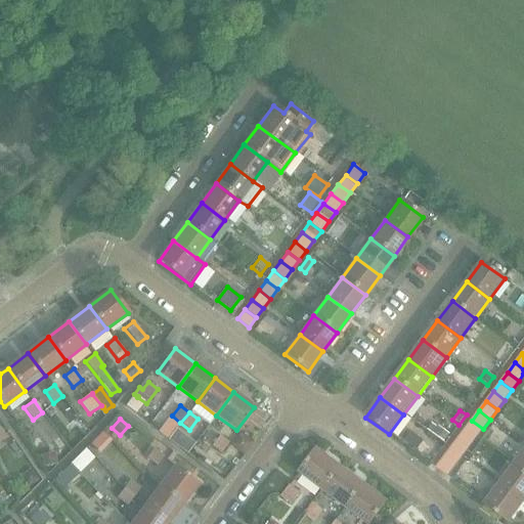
[(476,438),(483,429),(472,421),(464,430),(476,438)]
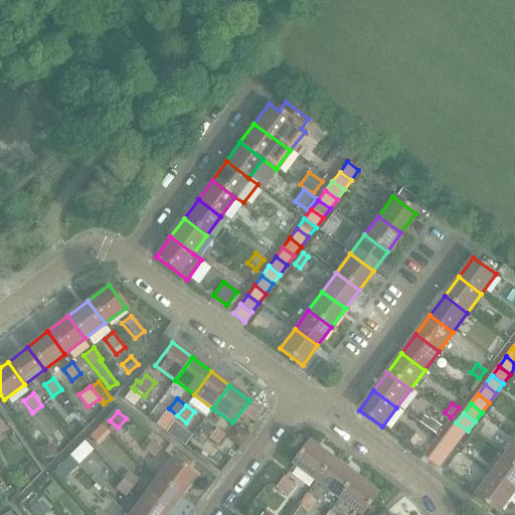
[(422,416),(418,422),(436,435),(441,426),(430,418),(428,420),(422,416)]
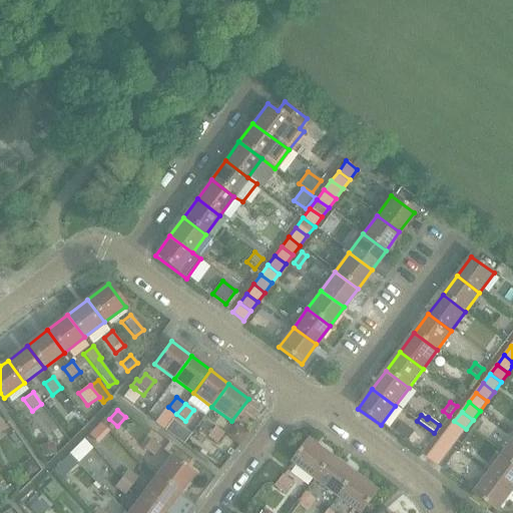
[(459,439),(466,429),(454,421),(447,430),(459,439)]
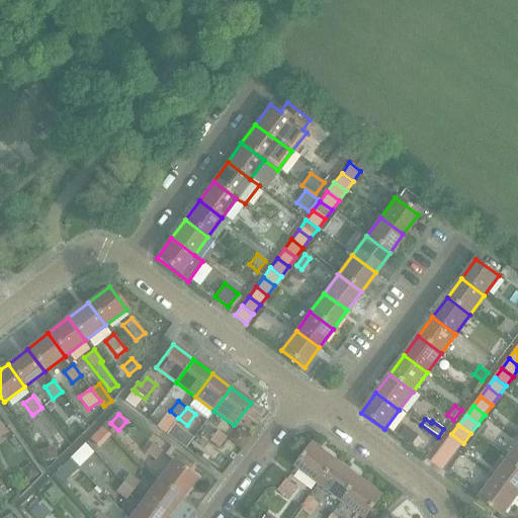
[(405,427),(399,435),(410,444),(417,436),(405,427)]
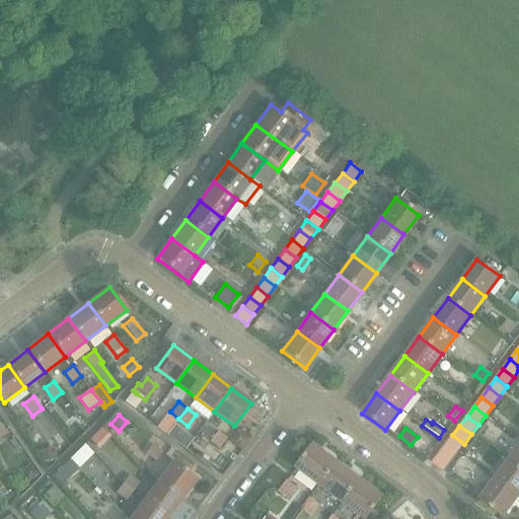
[(218,447),(225,437),(217,432),(210,441),(218,447)]
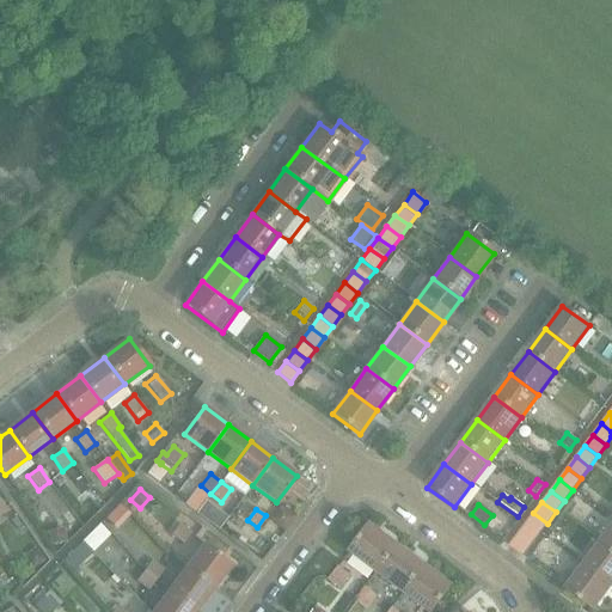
[(539,534),(548,524),(533,513),(525,525),(539,534)]
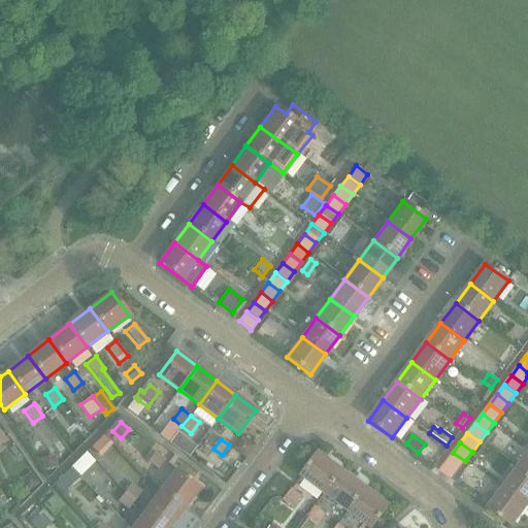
[(147,461),(158,469),(165,460),(155,452),(147,461)]
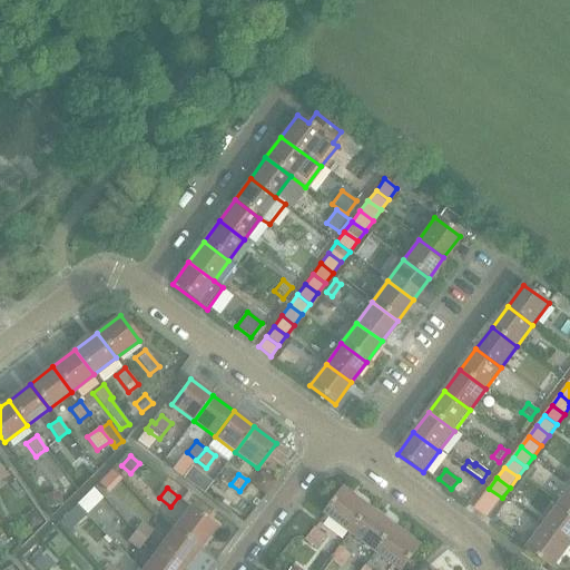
[(345,489),(326,513),(352,532),(371,508),(345,489)]
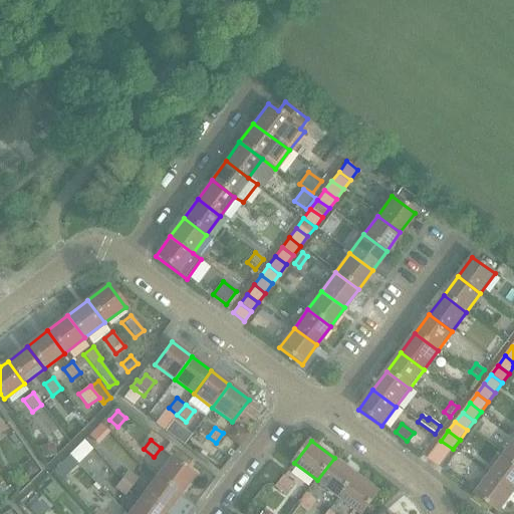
[(446,458),(453,449),(441,441),(435,450),(446,458)]
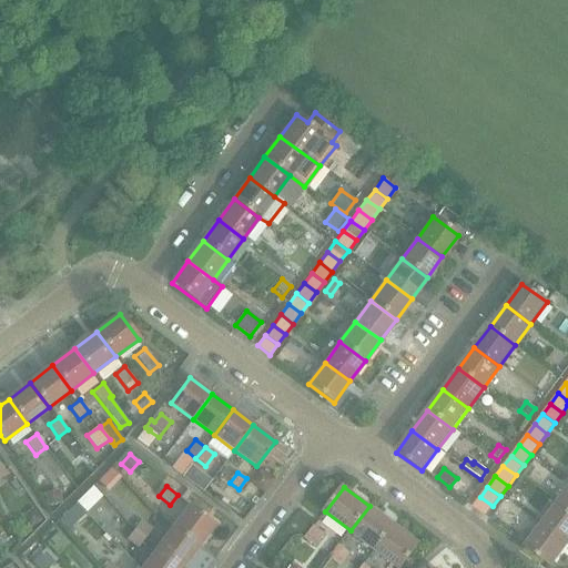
[(567,513),(567,489),(557,505),(567,513)]
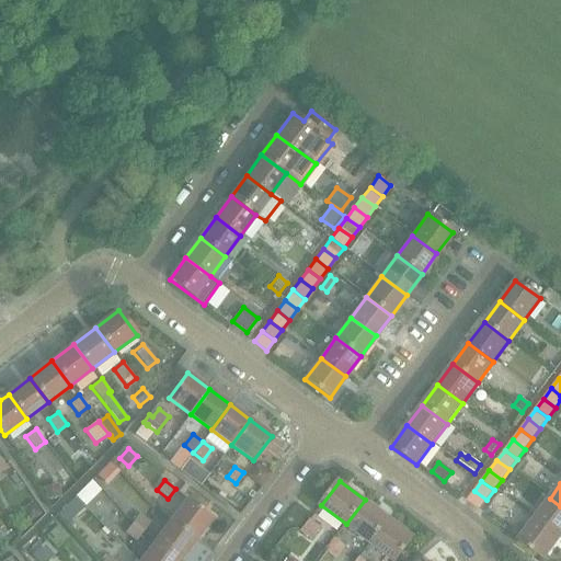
[(58,484),(44,488),(46,501),(60,497),(58,484)]
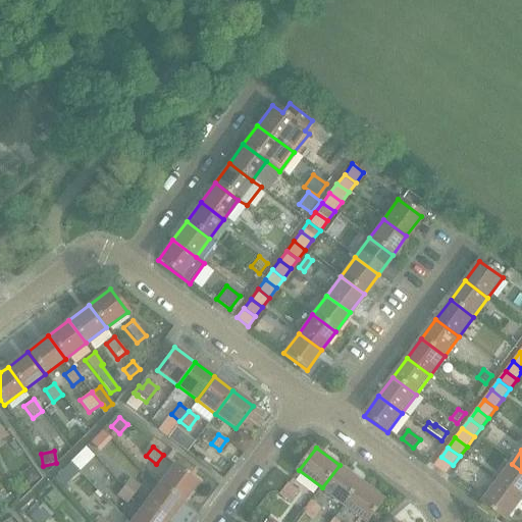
[(445,475),(453,465),(441,457),(433,467),(445,475)]
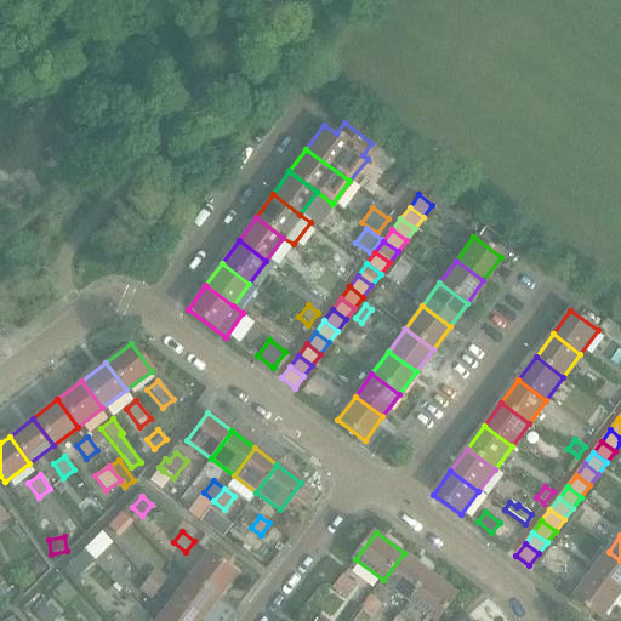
[(208,551),(189,575),(216,596),(234,571),(208,551)]
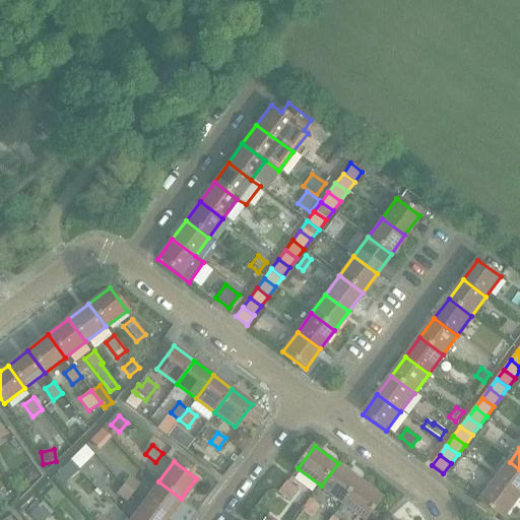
[(518,498),(519,495),(519,469),(510,462),(496,481),(518,498)]
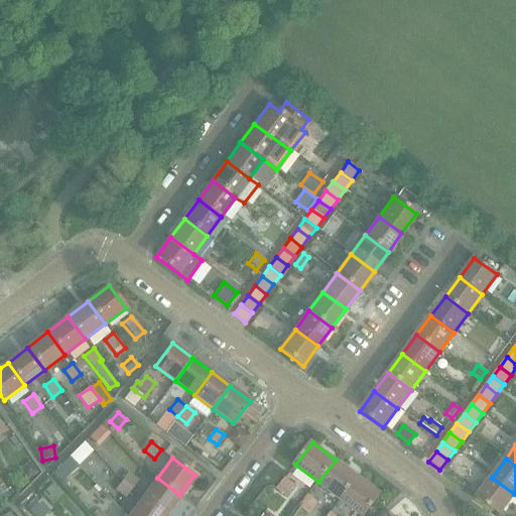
[(358,477),(336,460),(318,482),(340,499),(358,477)]
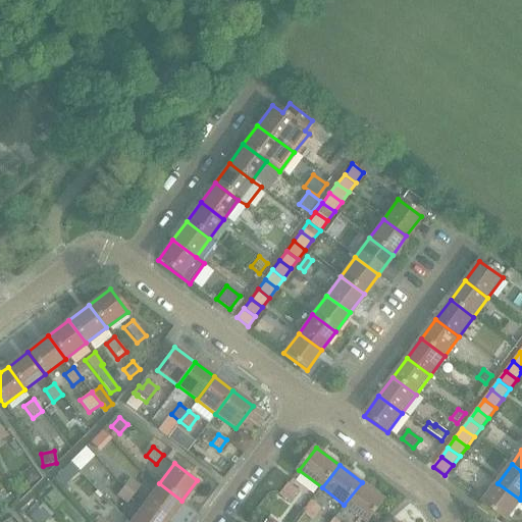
[(25,470),(23,478),(28,486),(37,480),(32,467),(25,470)]
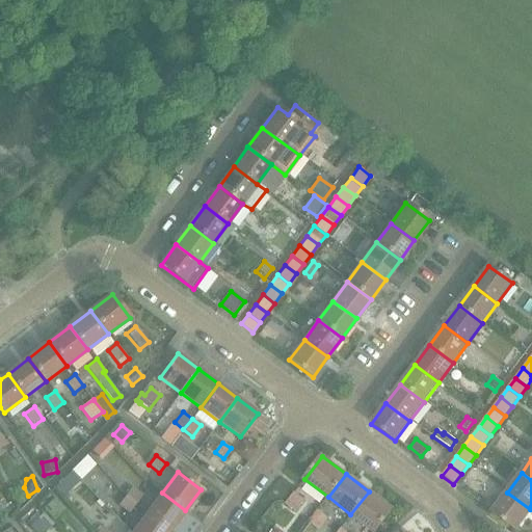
[(132,487),(126,497),(136,504),(142,495),(132,487)]
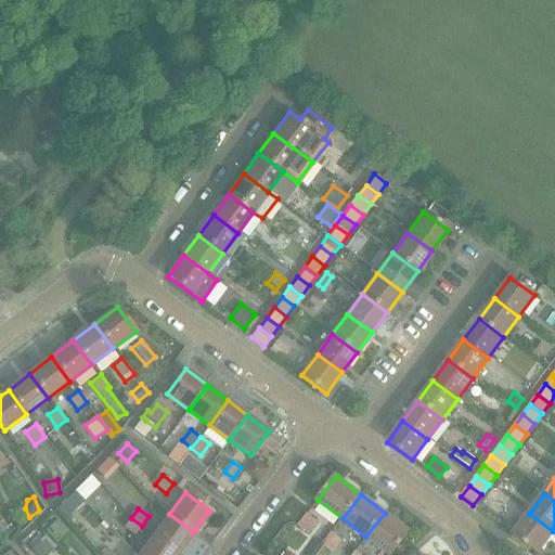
[(390,554),(409,531),(385,513),(365,537),(389,554),(390,554)]
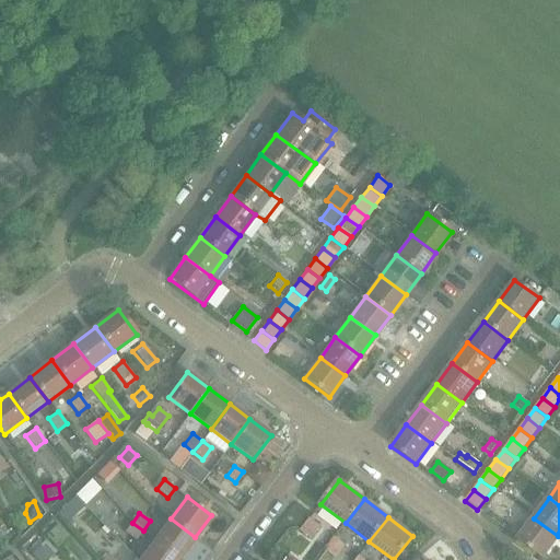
[(179,558),(195,537),(171,518),(155,539),(179,558)]
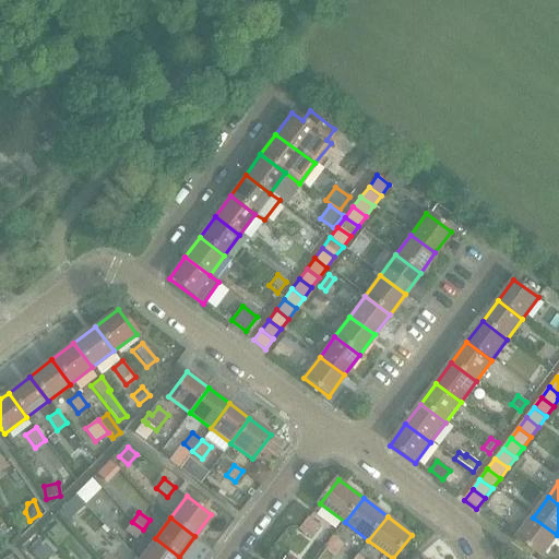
[(311,536),(320,525),(309,518),(300,528),(311,536)]
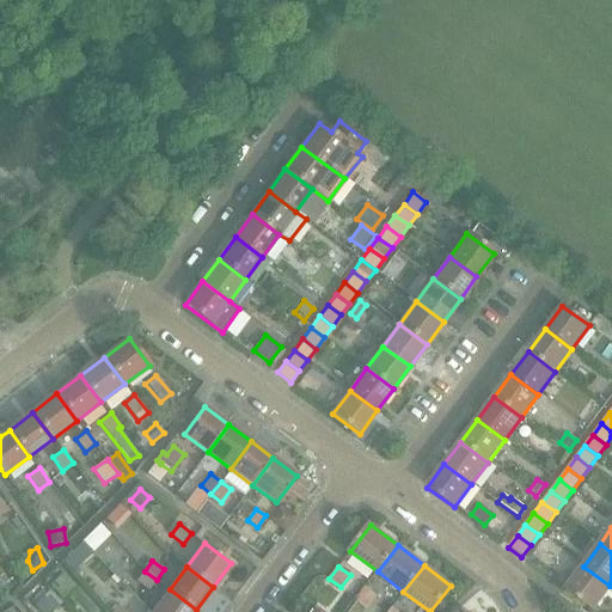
[(592,609),(610,586),(583,567),(567,589),(592,609)]
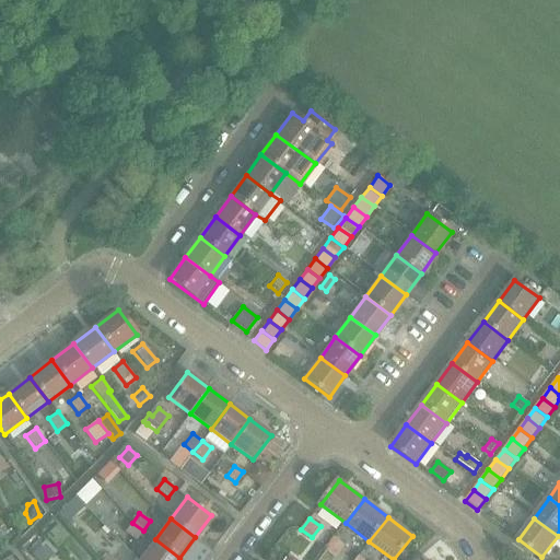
[(137,540),(143,531),(132,523),(125,533),(137,540)]
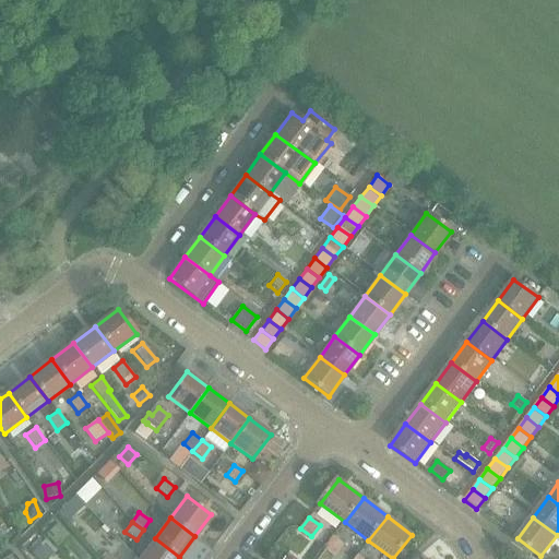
[(345,545),(334,536),(323,549),(334,558),(345,545)]
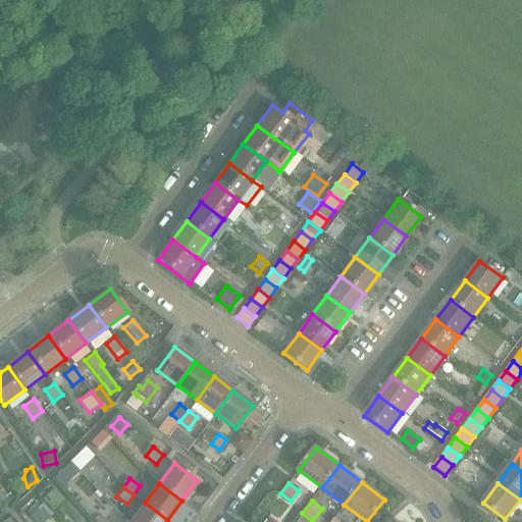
[(165,521),(167,520),(145,503),(129,521),(165,521)]
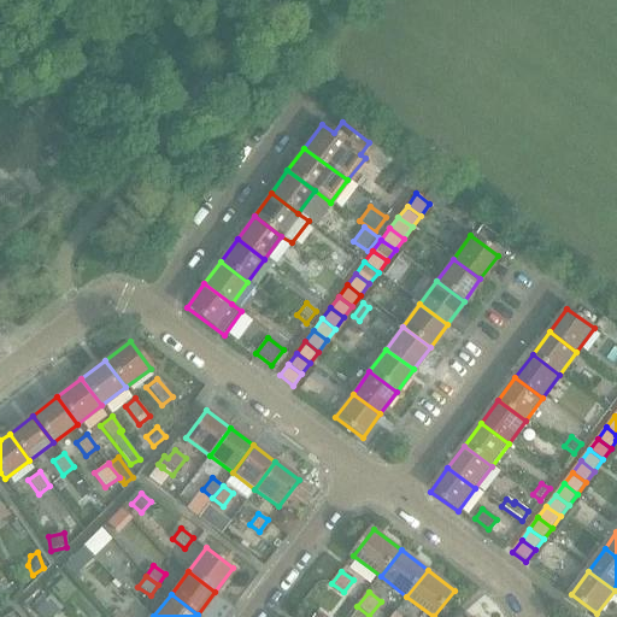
[(47,600),(35,611),(41,616),(51,616),(58,612),(47,600)]
